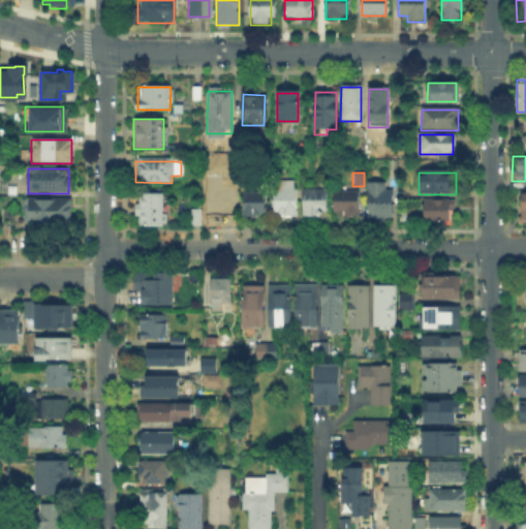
[(206,179),(227,179),(227,217),(206,217),(206,179)]
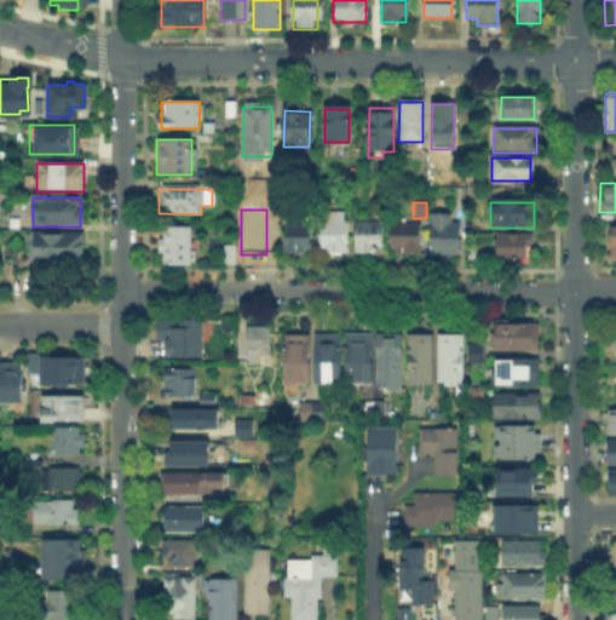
[(450,213),(450,223),(459,223),(459,256),(450,256),(450,263),(436,263),(436,256),(429,256),(429,213),(450,213)]
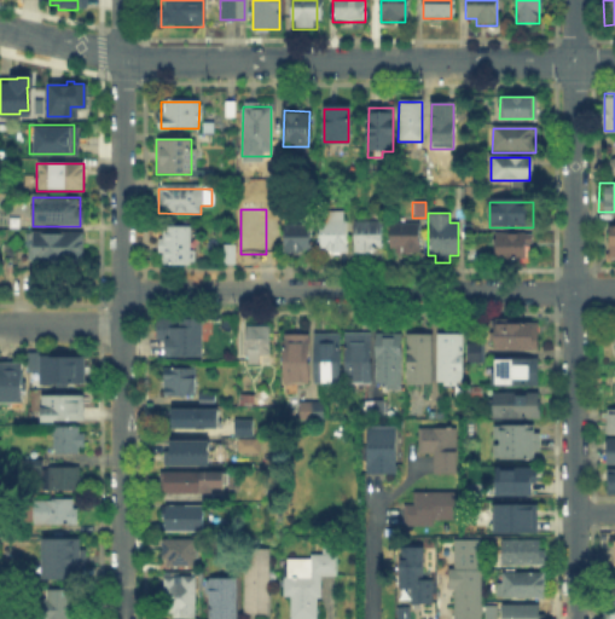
[(318,254),(318,219),(346,219),(346,254),(318,254)]
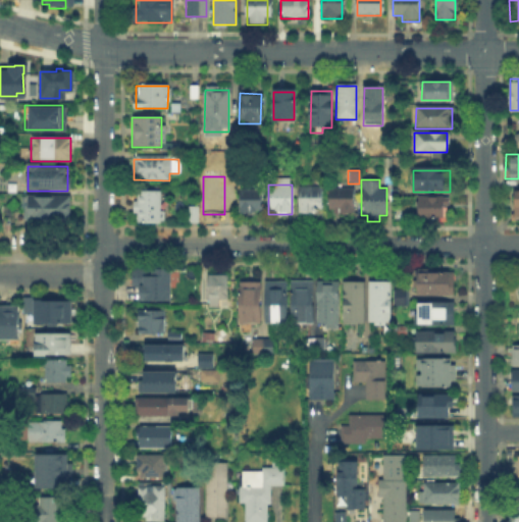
[(320,189),(319,212),(298,212),(298,189),(320,189)]
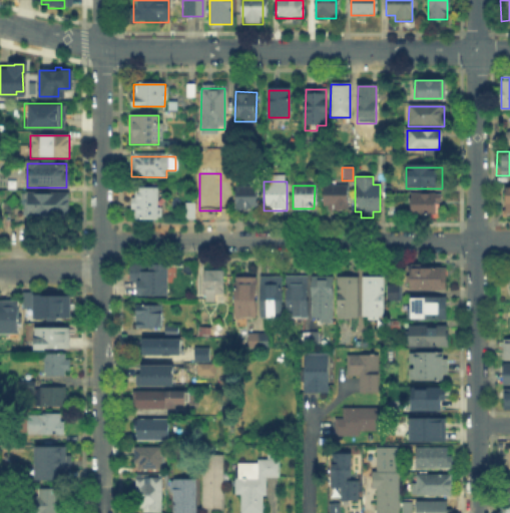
[(509,185),(501,185),(500,210),(509,210),(509,185)]
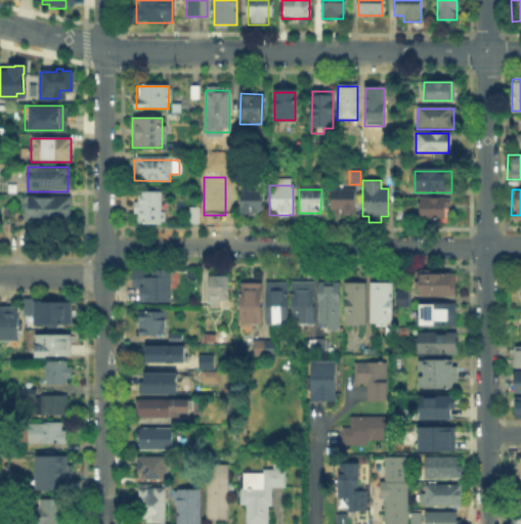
[(331,190),(353,190),(353,214),(331,214),(331,190)]
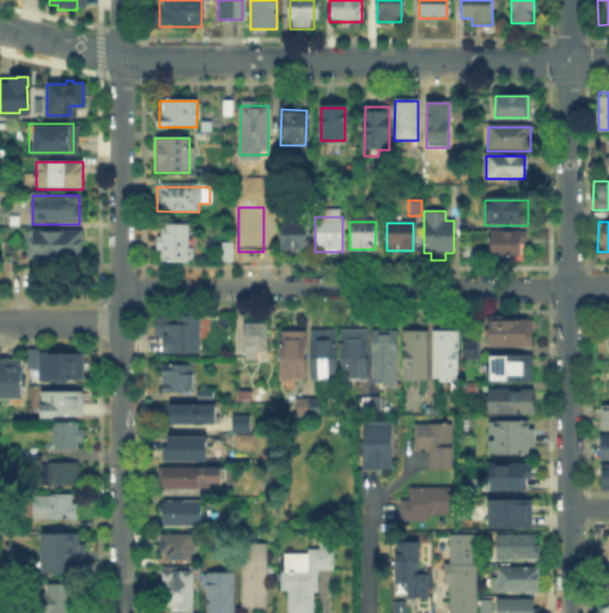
[(282,249),(282,224),(306,225),(306,249),(282,249)]
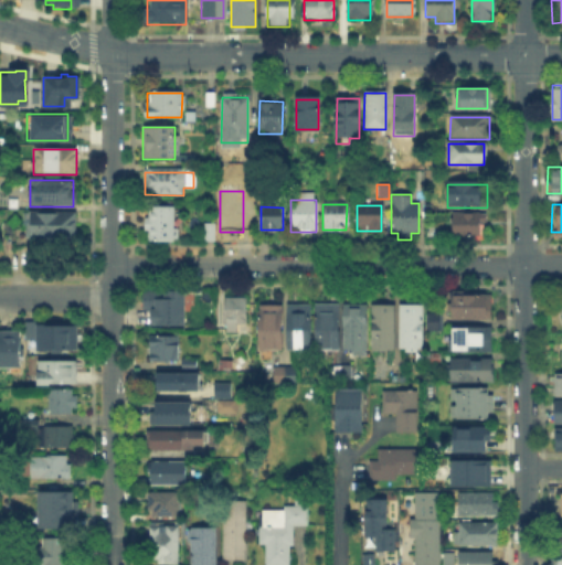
[(147,243),(147,210),(172,210),(172,243),(147,243)]
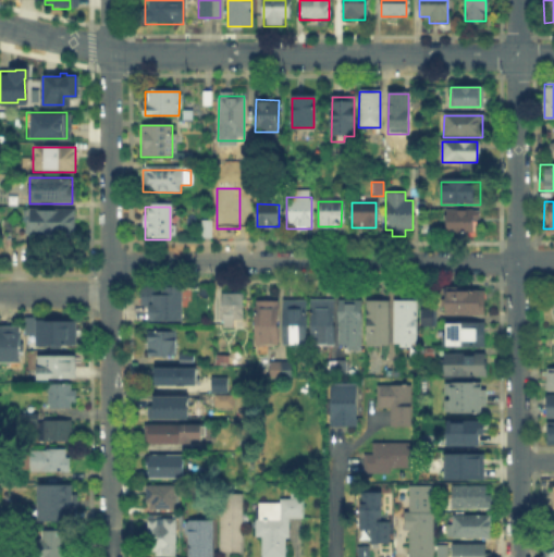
[(27,210),(73,210),(73,237),(27,236),(27,210)]
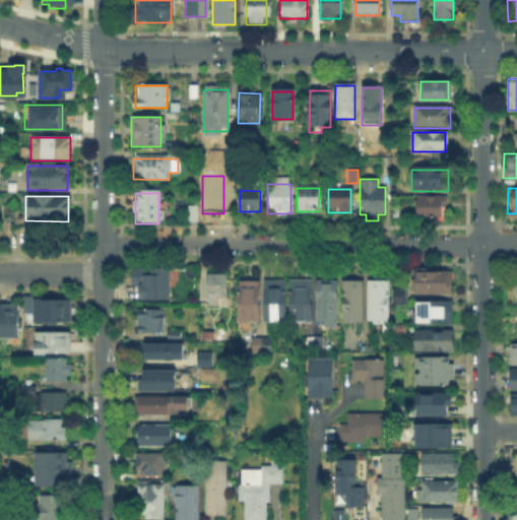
[(414,219),(414,197),(443,197),(443,219),(414,219)]
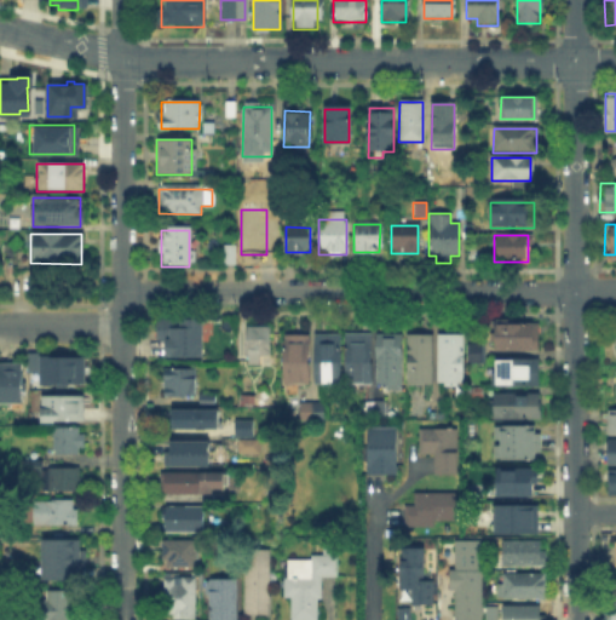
[(220,265),(220,250),(234,250),(234,265),(220,265)]
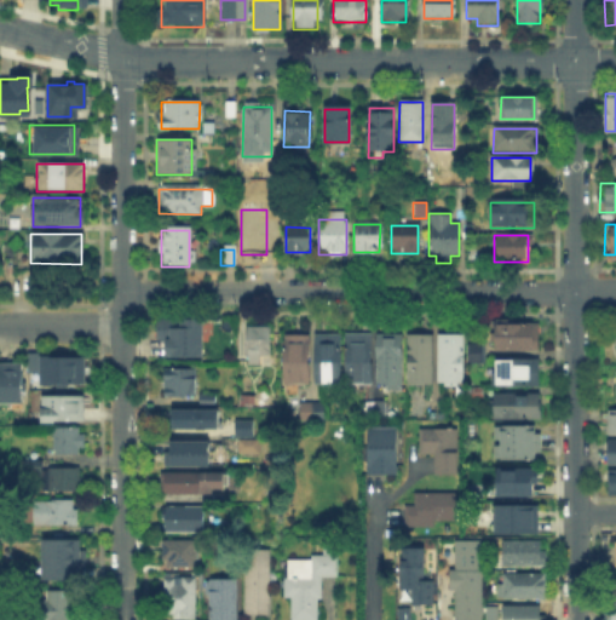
[(157,342),(157,321),(200,322),(200,356),(166,356),(166,342),(157,342)]
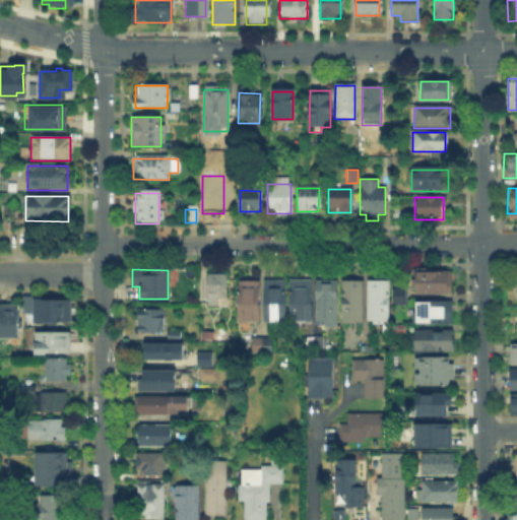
[(415,271),(451,272),(451,295),(415,295),(415,271)]
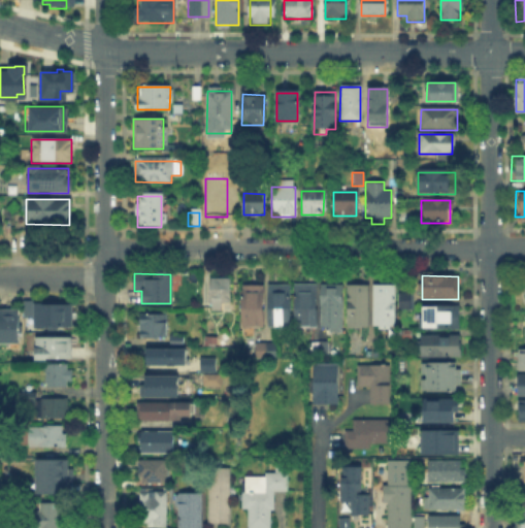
[(228,277),(228,304),(219,304),(219,310),(209,310),(209,277),(228,277)]
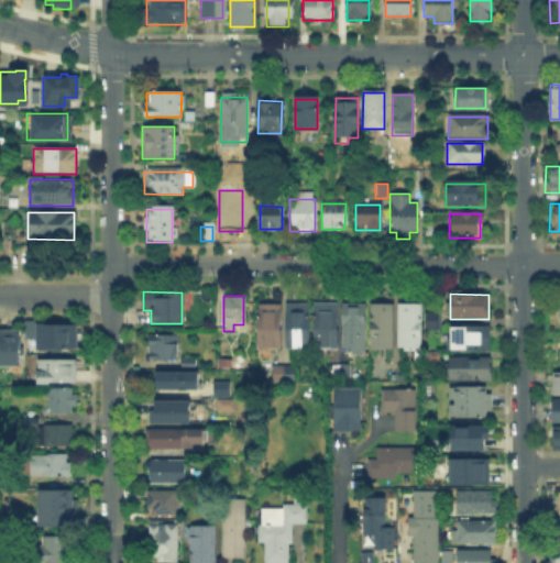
[(286,304),(308,304),(308,349),(286,349),(286,304)]
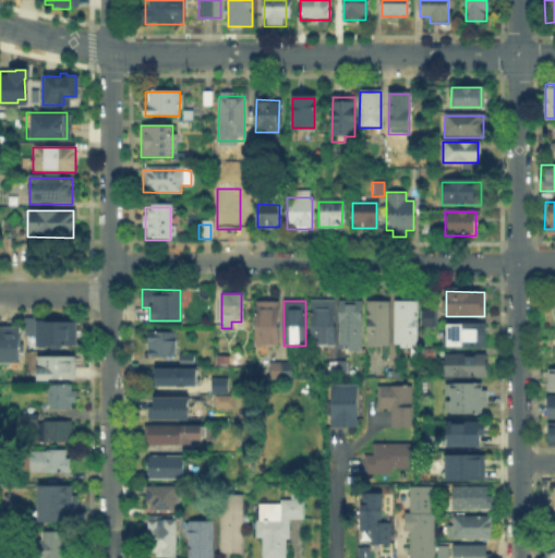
[(277,302),(277,346),(254,346),(254,302),(277,302)]
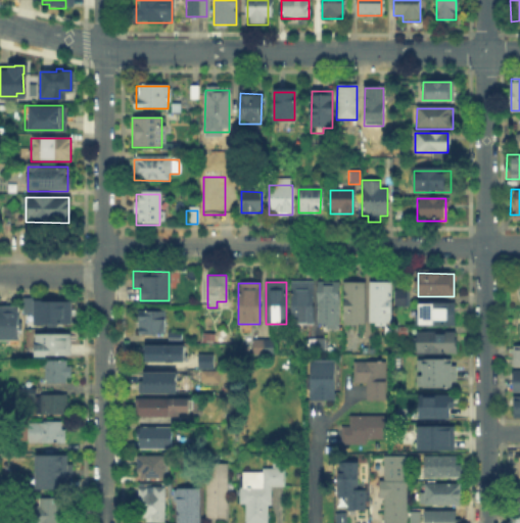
[(312,283),(312,325),(291,325),(291,283),(312,283)]
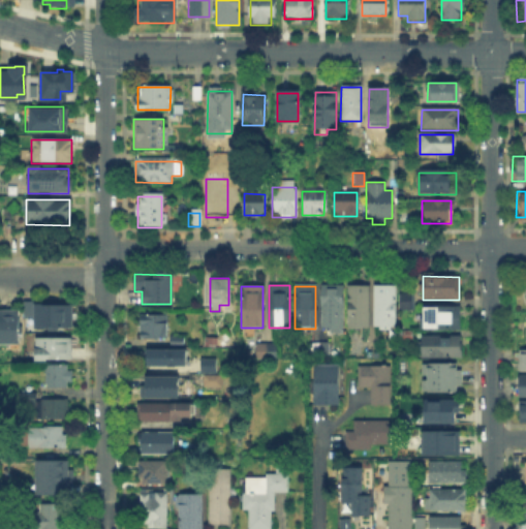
[(347,286),(368,287),(368,328),(347,328),(347,286)]
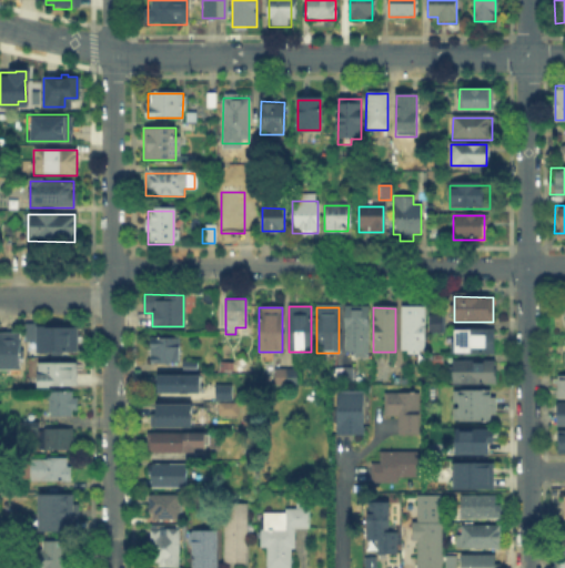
[(344,350),(344,308),(366,308),(366,357),(352,357),(352,350),(344,350)]
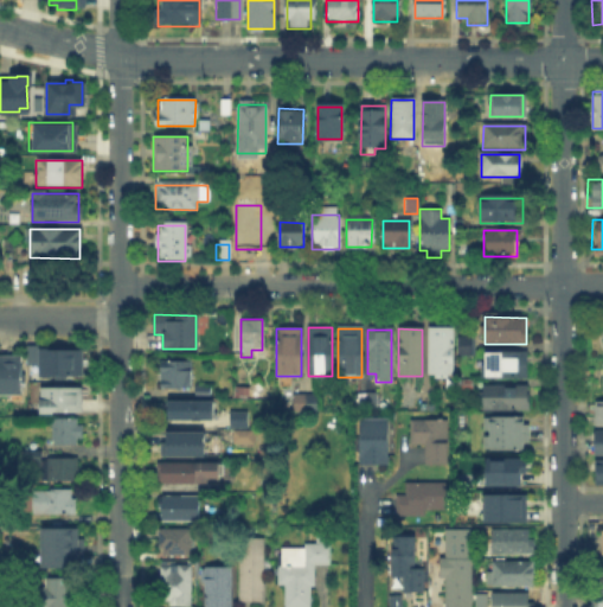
[(429,331),(453,331),(453,376),(429,376),(429,331)]
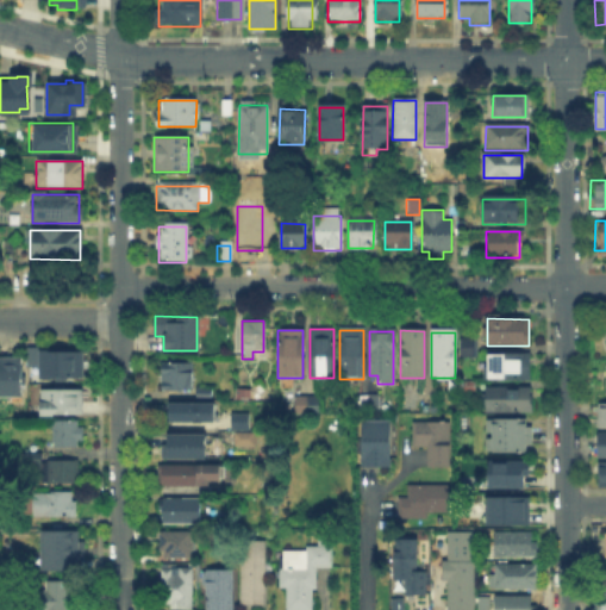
[(460,359),(460,340),(476,340),(476,359),(460,359)]
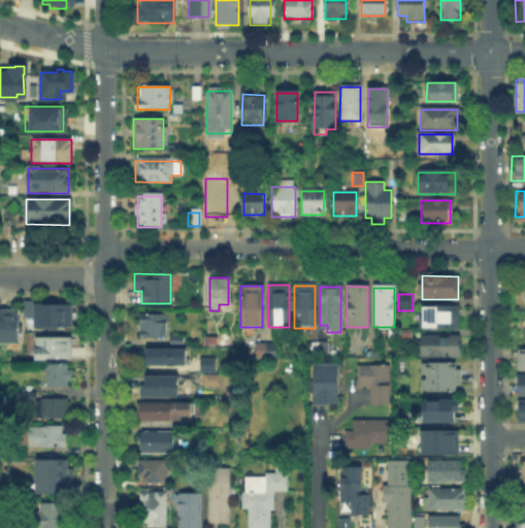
[(60,303),(60,305),(69,305),(69,328),(30,327),(30,303),(60,303)]
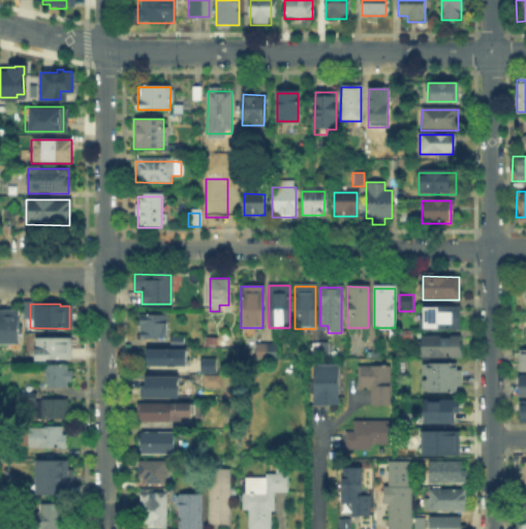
[(423,308),(459,308),(459,330),(423,330),(423,308)]
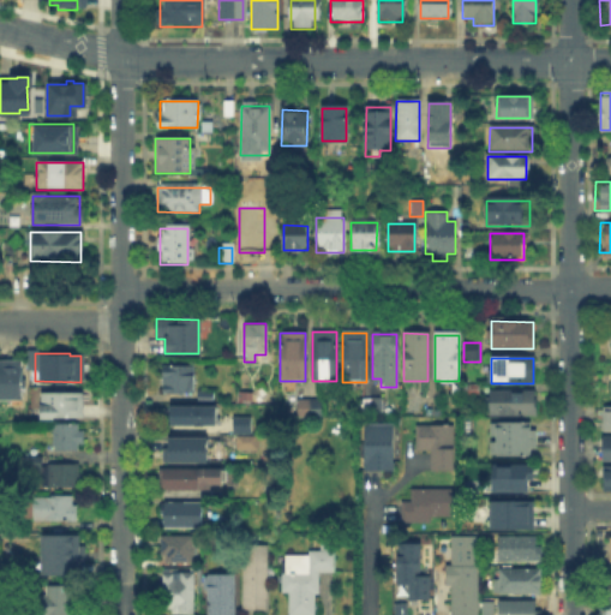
[(0,363),(22,363),(22,400),(0,400),(0,363)]
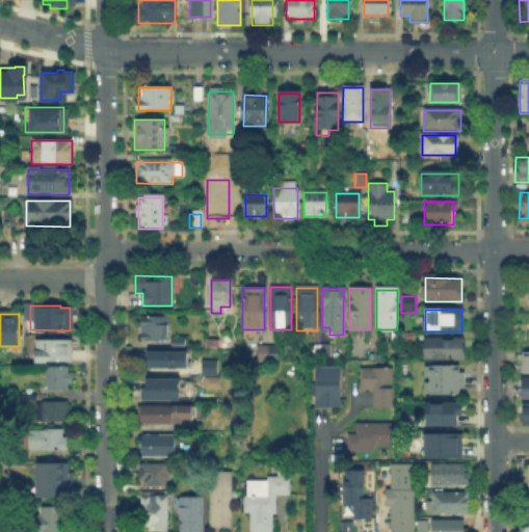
[(140,318),(165,318),(165,340),(140,339),(140,318)]
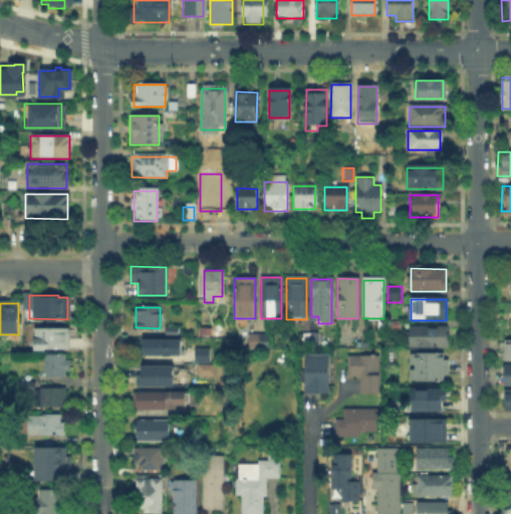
[(398,322),(398,330),(388,330),(388,322),(398,322)]
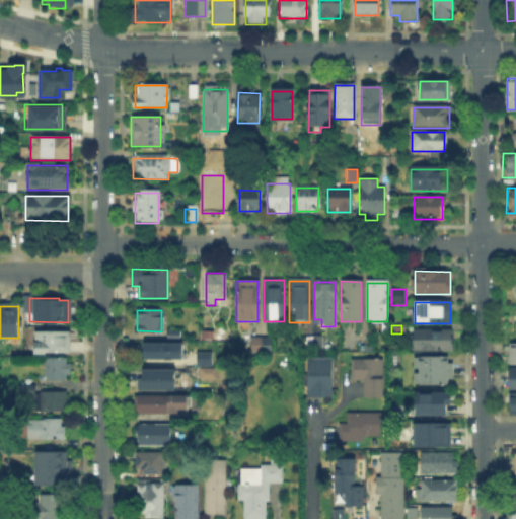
[(411,350),(411,330),(452,330),(452,350),(411,350)]
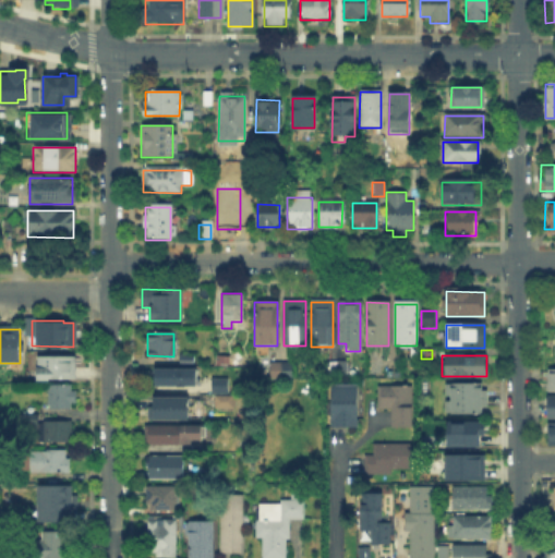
[(191,356),(191,365),(180,365),(180,356),(191,356)]
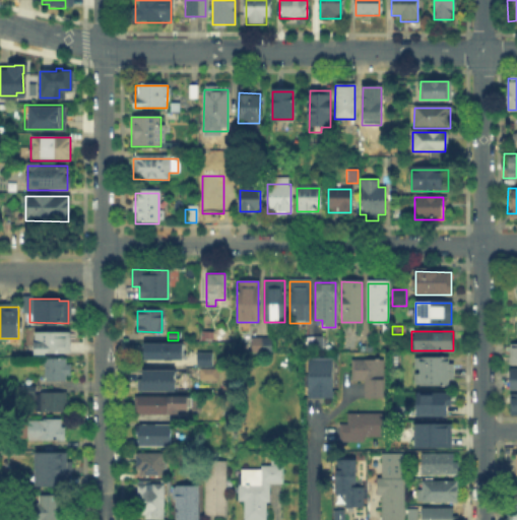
[(35,353),(35,333),(70,333),(70,353),(35,353)]
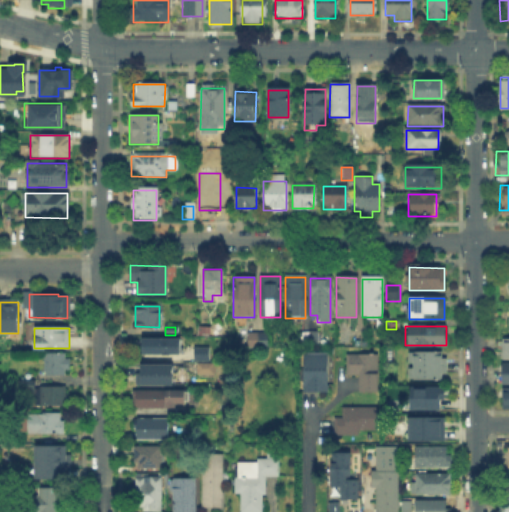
[(302,347),(302,332),(325,332),(324,347),(302,347)]
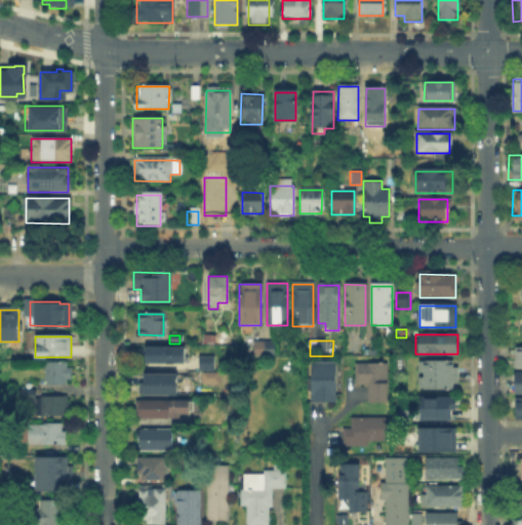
[(253,342),(272,344),(272,356),(253,356),(253,342)]
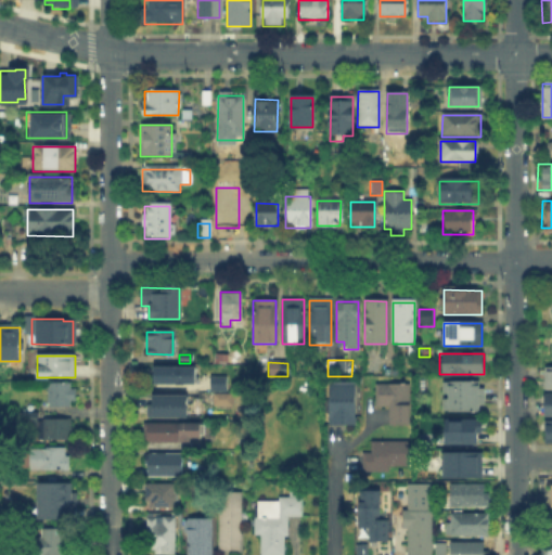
[(551,365),(540,365),(539,388),(551,388),(551,365)]
